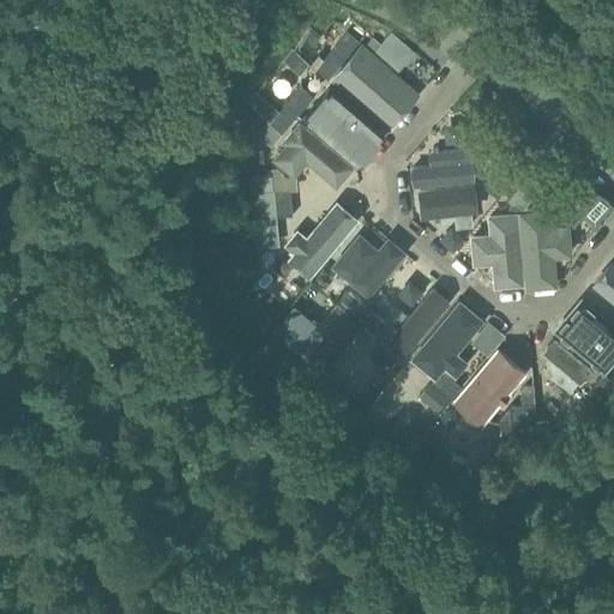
[(360,42),(359,41),(347,31),(315,68),(284,104),(280,110),(270,121),(262,114),(250,127),(271,145),(360,42)]
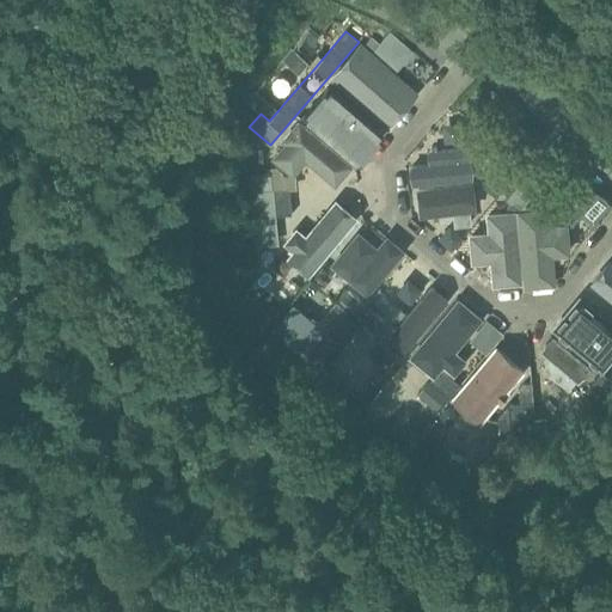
[(372,37),(367,42),(374,49),(379,43),(372,37)]
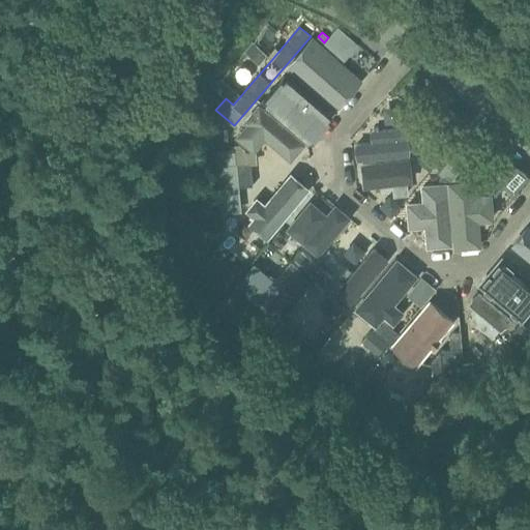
[(360,85),(312,42),(287,71),(334,114),(360,85)]
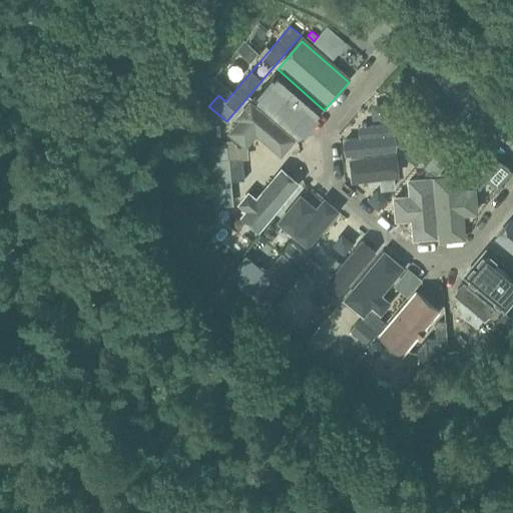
[(278,74),(264,90),(304,121),(316,107),(278,74)]
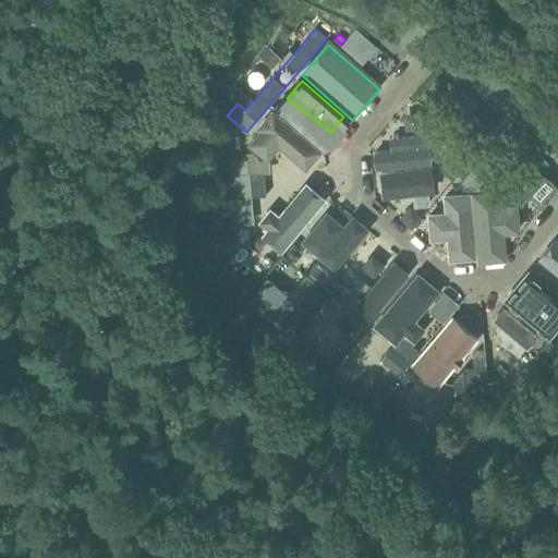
[(233,83),(225,93),(238,104),(245,110),(254,100),(233,83)]
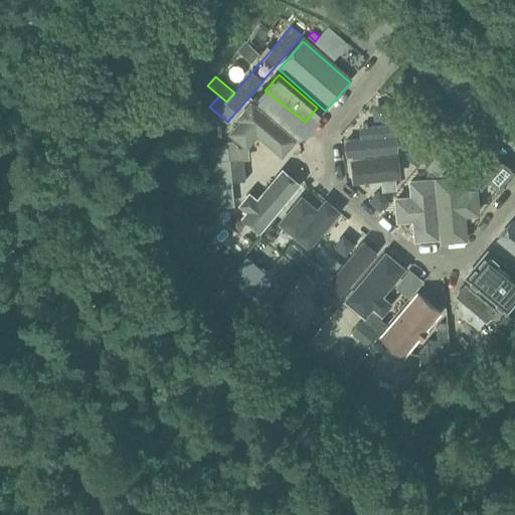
[(251,103),(239,116),(246,124),(232,136),(247,146),(259,136),(285,156),(298,141),(251,103)]
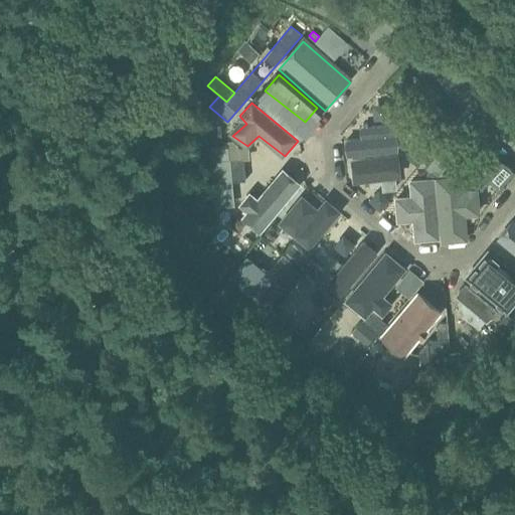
[(409,114),(400,124),(436,154),(424,167),(428,171),(426,174),(431,177),(433,174),(436,177),(441,171),(445,175),(452,166),(479,190),(488,179),(459,155),(467,145),(454,135),(446,144),(425,128),(421,124),(418,121),(414,119),(409,114)]
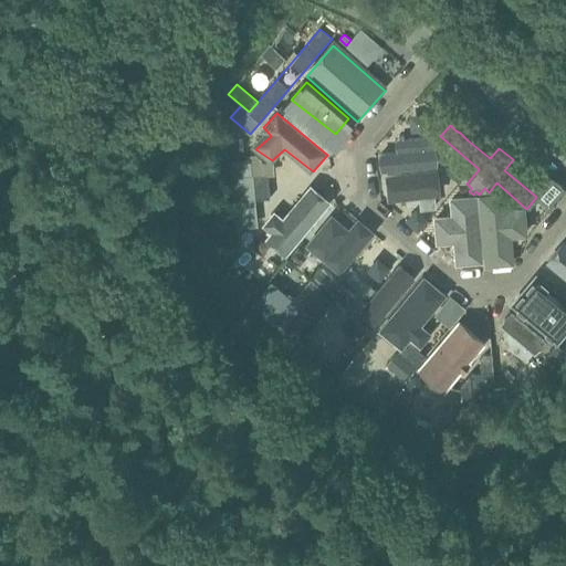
[(380,158),(384,168),(440,161),(438,138),(397,144),(397,158),(380,158)]
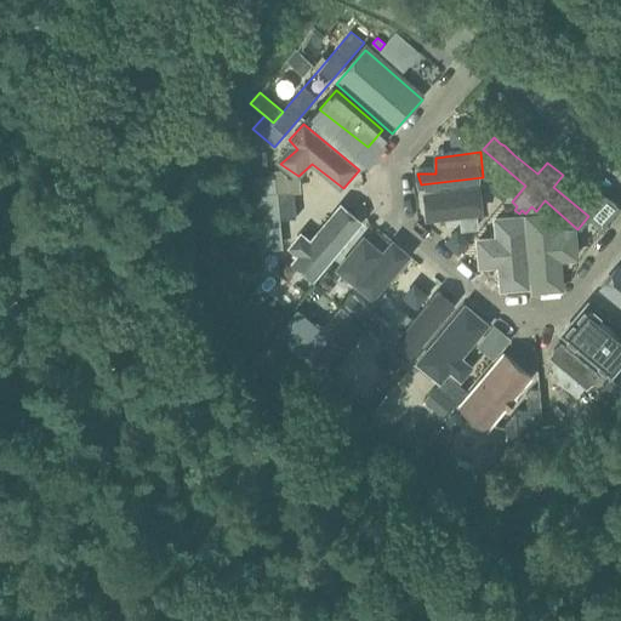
[(490,188),(505,200),(506,200),(517,184),(502,172),(490,188)]
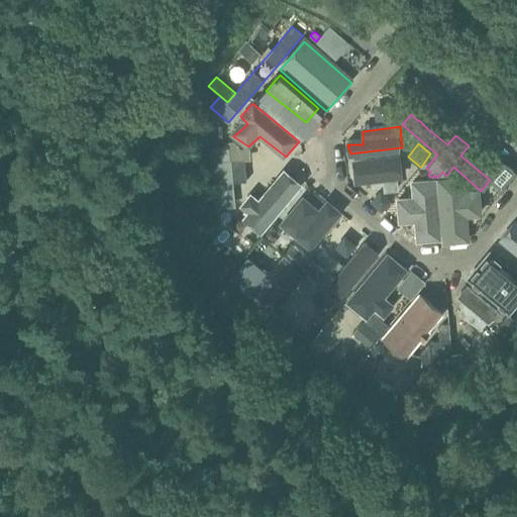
[(354,185),(406,177),(406,157),(352,161),(354,185)]
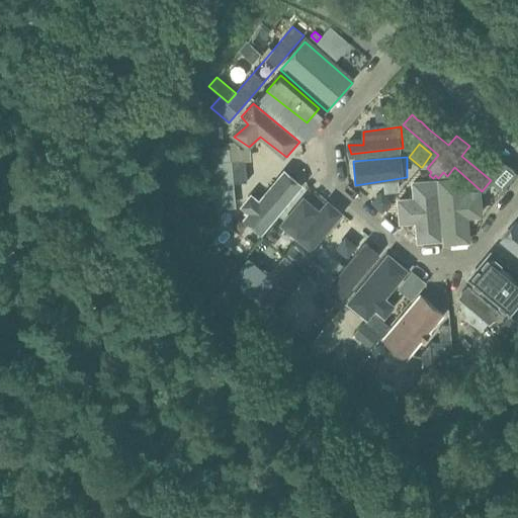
[(231,162),(233,182),(213,185),(217,204),(228,202),(231,195),(237,195),(235,183),(247,182),(245,161),(231,162)]
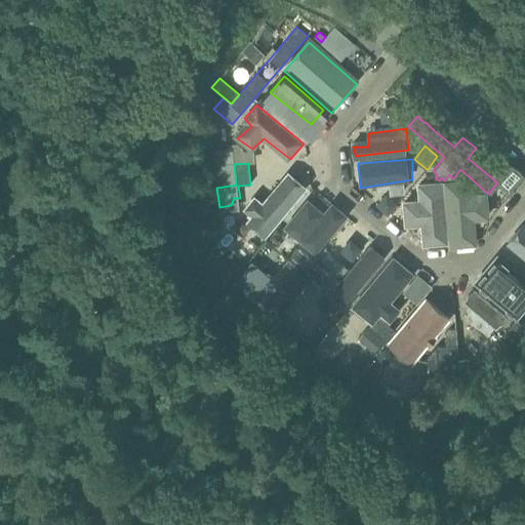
[(245,211),(254,219),(248,226),(266,240),(310,187),(291,173),(264,203),(257,197),(245,211)]
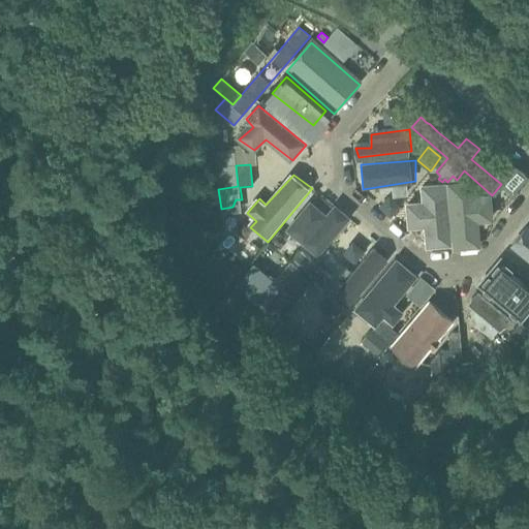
[(494,221),(491,201),(475,199),(476,187),(446,186),(453,246),(481,245),(479,225),(494,221)]
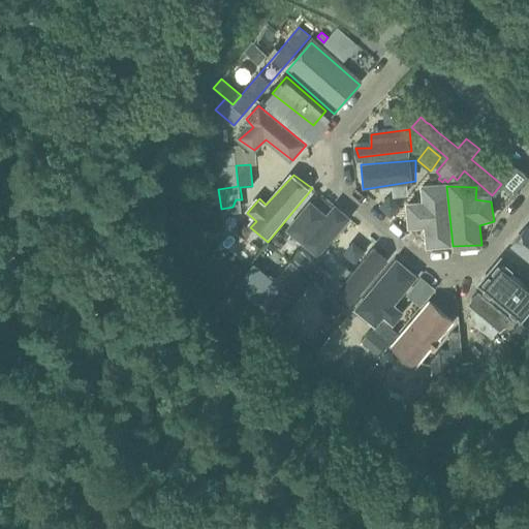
[(422,188),(421,201),(407,204),(409,230),(427,230),(426,248),(452,246),(444,187),(422,188)]
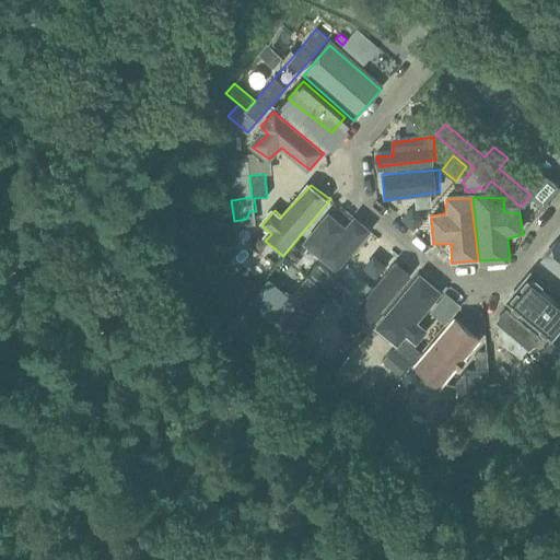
[(286,257),(301,271),(346,223),(329,207),(286,257)]
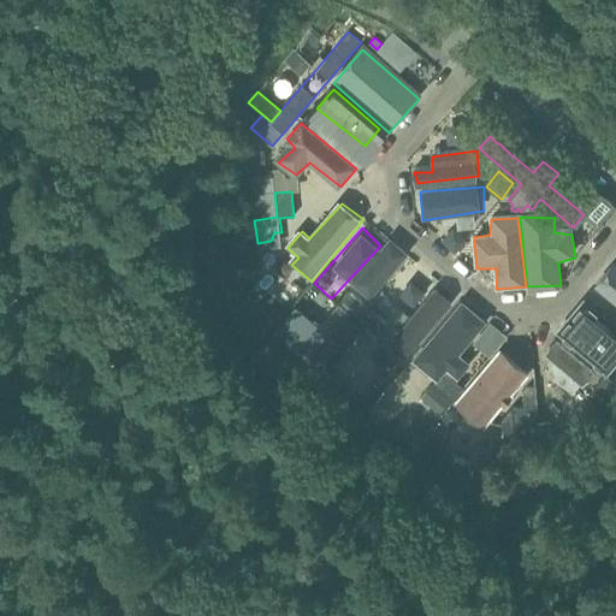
[(450,297),(431,283),(396,326),(385,342),(402,356),(450,297)]
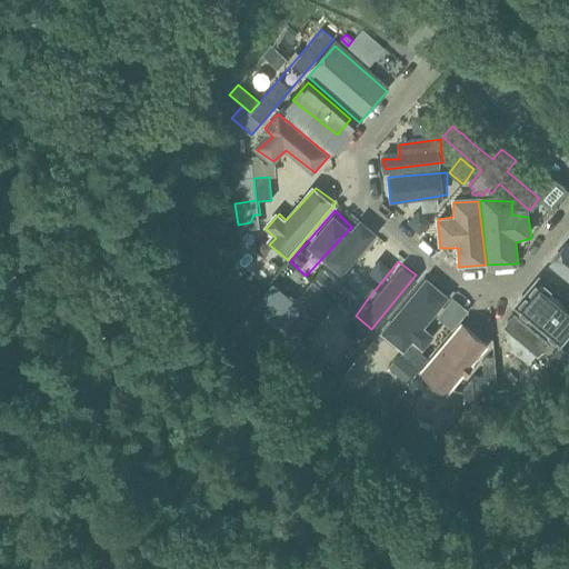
[(322,289),(329,295),(347,309),(357,298),(338,283),(321,269),(312,280),(322,289)]
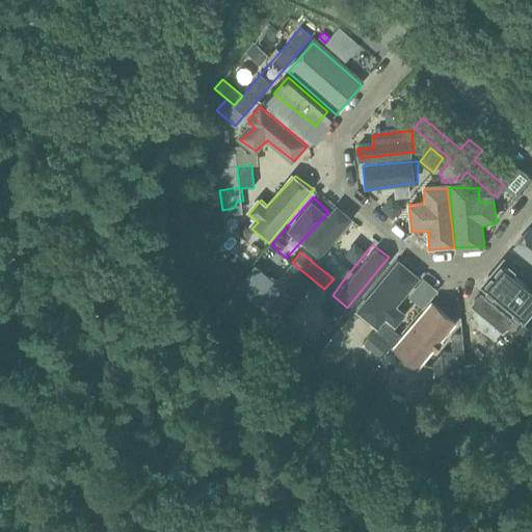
[(397,259),(353,313),(372,328),(383,317),(402,330),(408,324),(400,307),(420,280),(397,259)]
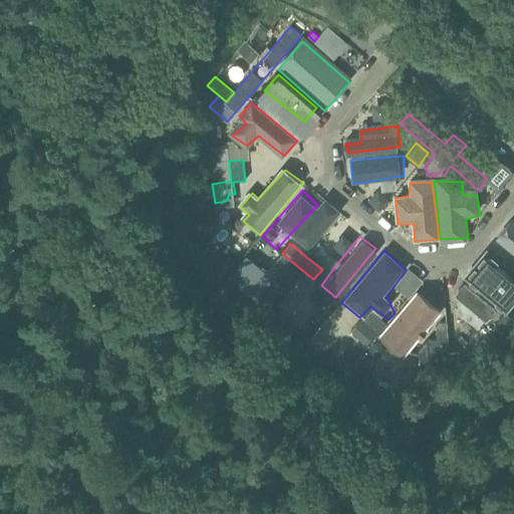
[(268,270),(266,272),(275,280),(278,276),(291,261),(282,253),(268,270)]
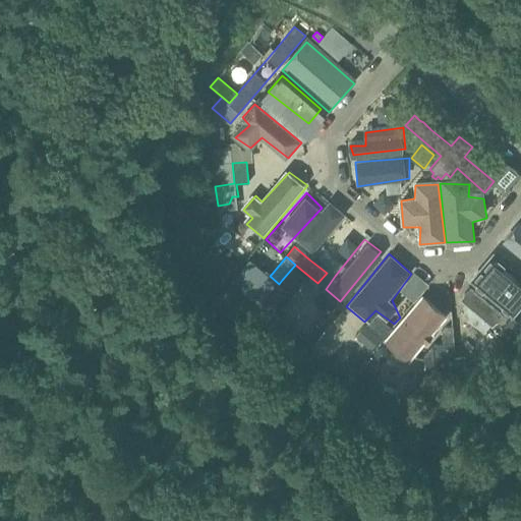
[(249,258),(231,281),(269,311),(269,310),(270,309),(286,290),(286,289),(280,284),(279,284),(270,276),(272,274),(266,269),(264,271),(249,258)]
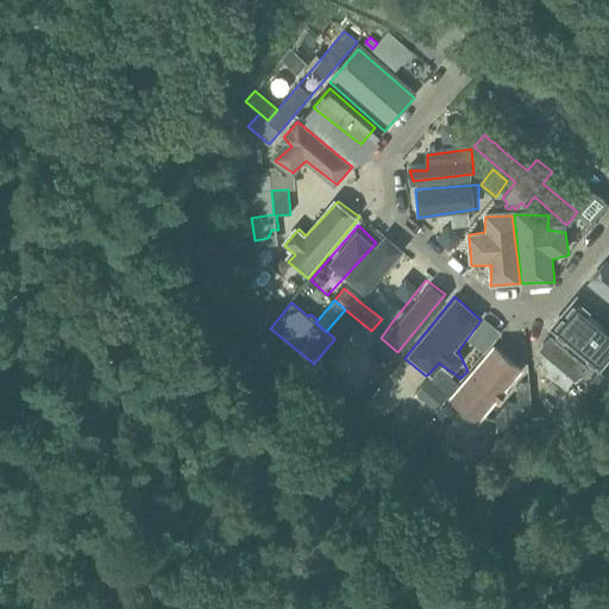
[(608,327),(577,302),(563,319),(604,356),(608,347),(608,327)]
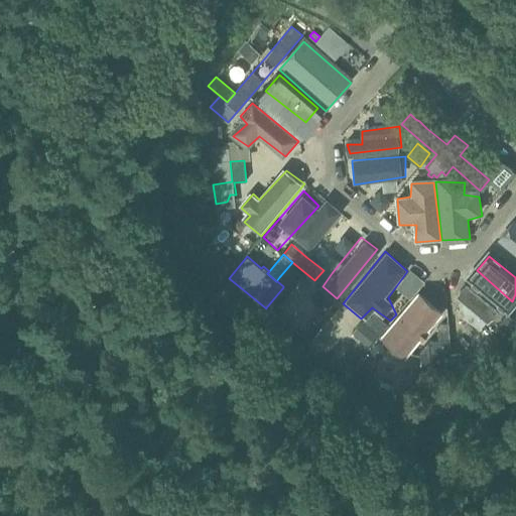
[(283,287),(267,306),(273,311),(291,289),(290,288),(302,274),(291,265),(277,281),(283,286),(283,287)]
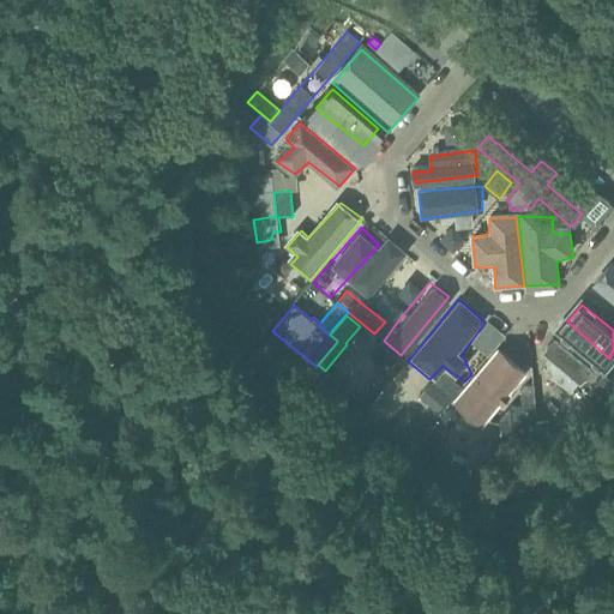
[(524,377),(505,355),(462,409),(480,425),(524,377)]
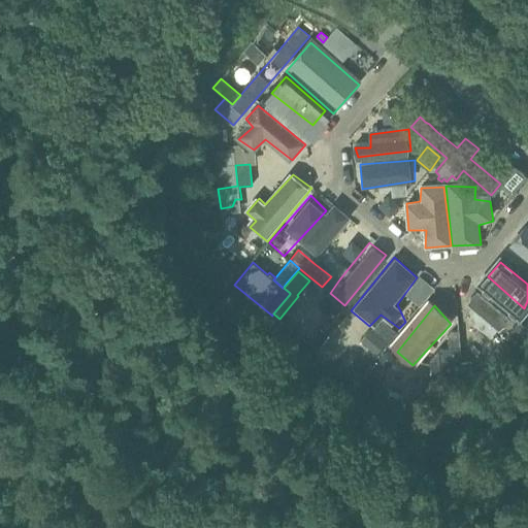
[(527,312),(521,322),(520,320),(506,337),(525,353),(527,349),(527,334),(527,333),(527,331),(527,312)]
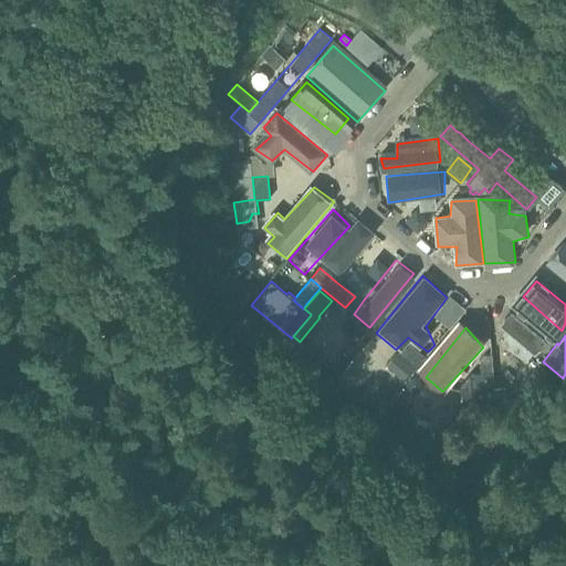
[(398,352),(417,367),(426,356),(408,341),(398,352)]
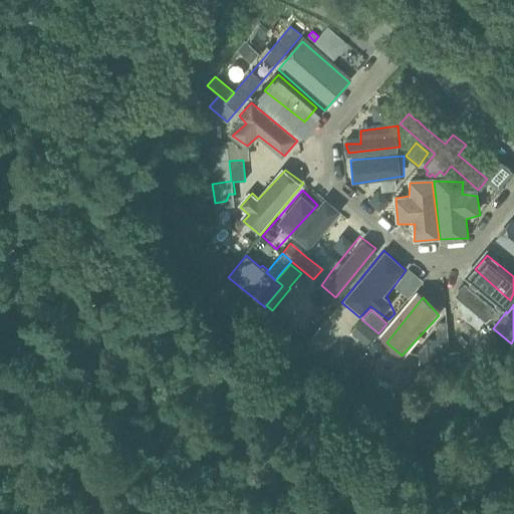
[(366,344),(375,333),(358,319),(349,331),(366,344)]
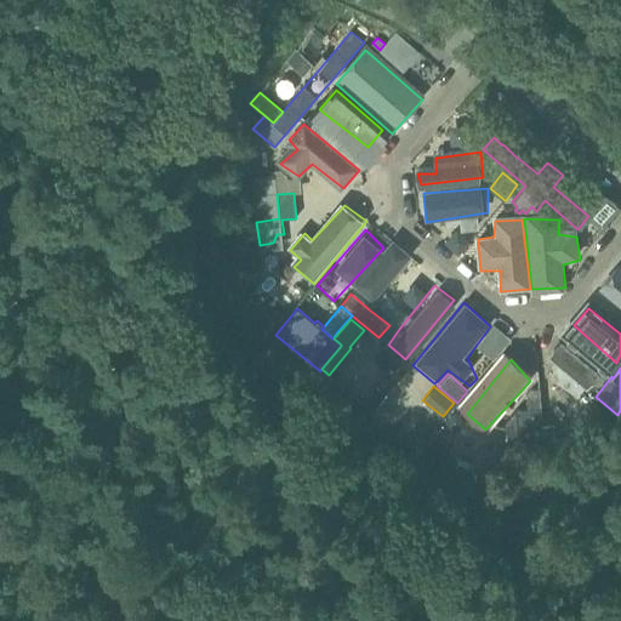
[(531,389),(527,393),(528,409),(541,408),(540,388),(531,389)]
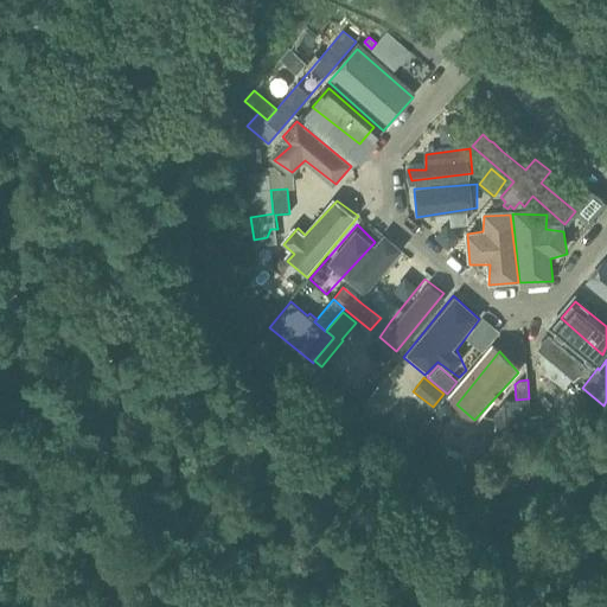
[(577,390),(567,402),(586,417),(595,406),(577,390)]
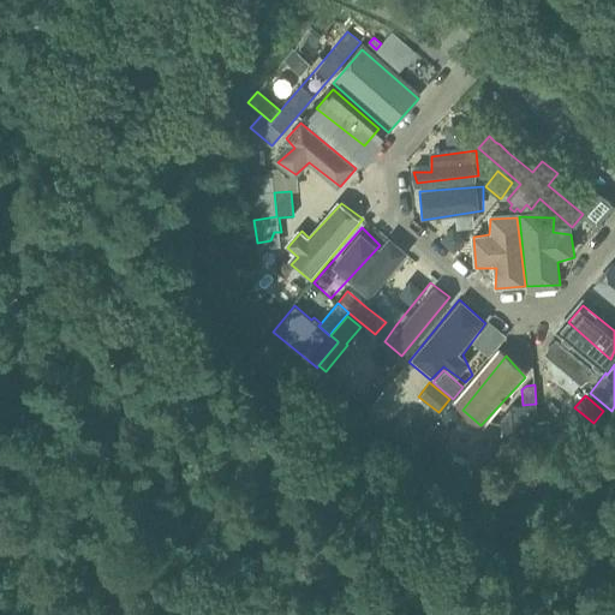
[(541,453),(536,404),(523,405),(500,407),(505,463),(541,453)]
